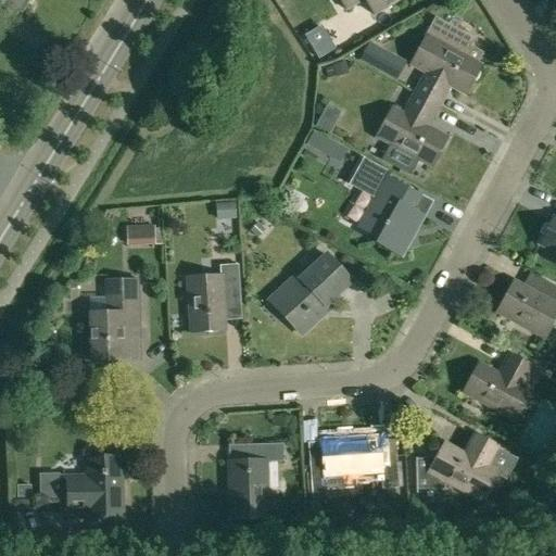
[(28,0),(0,0),(0,5),(15,15),(17,12),(22,14),(30,1),(28,0)]
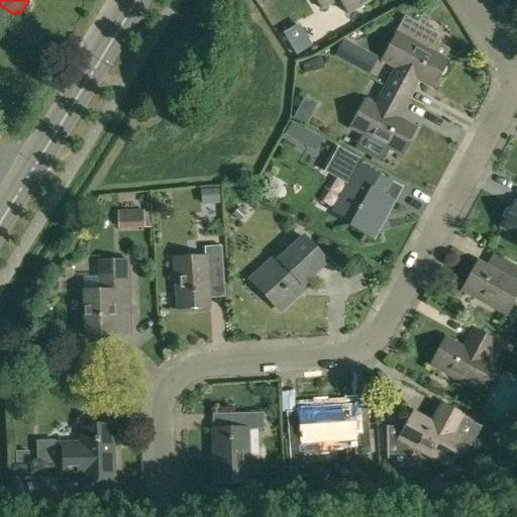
[(338,0),(347,14),(371,0),(316,0),(322,8),(335,0),(338,0)]
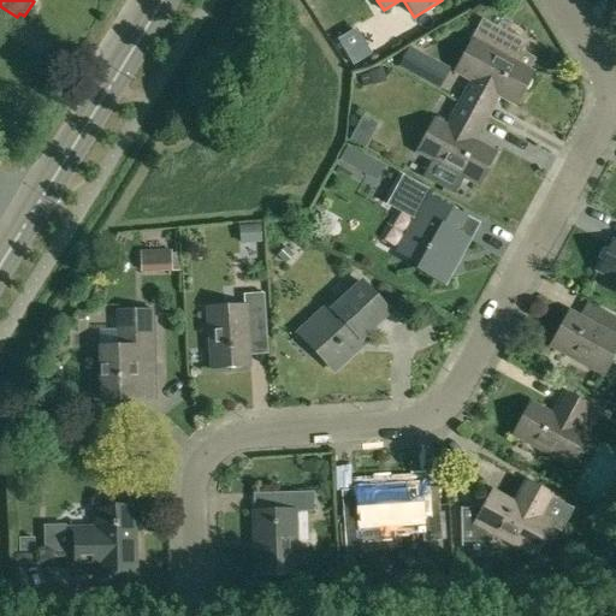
[(525,43),(483,21),(454,71),(474,83),(462,106),(485,118),(498,95),(514,105),(532,72),(514,63),(525,43)]
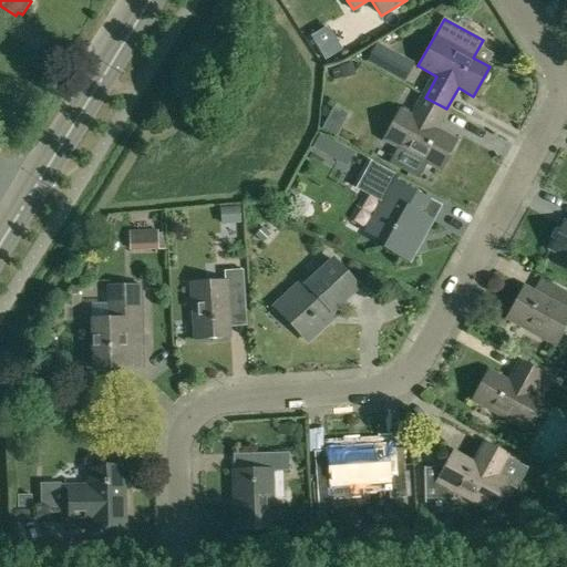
[(375,44),(366,64),(387,75),(398,57),(375,44)]
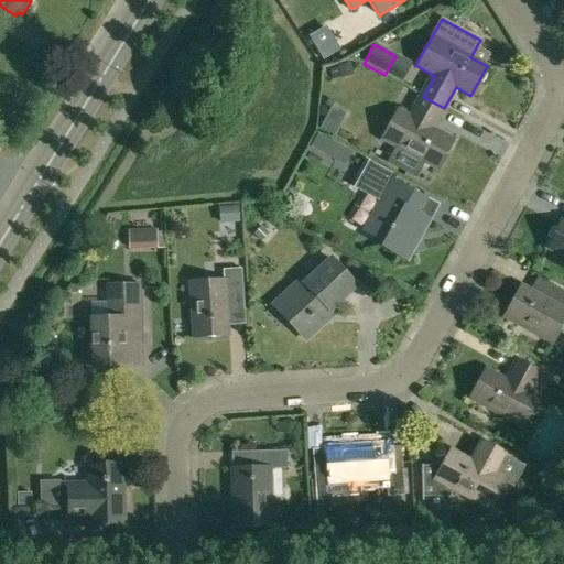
[(380,140),(399,149),(390,164),(415,177),(423,163),(436,170),(453,140),(432,129),(444,108),(423,97),(412,118),(397,110),(380,140)]
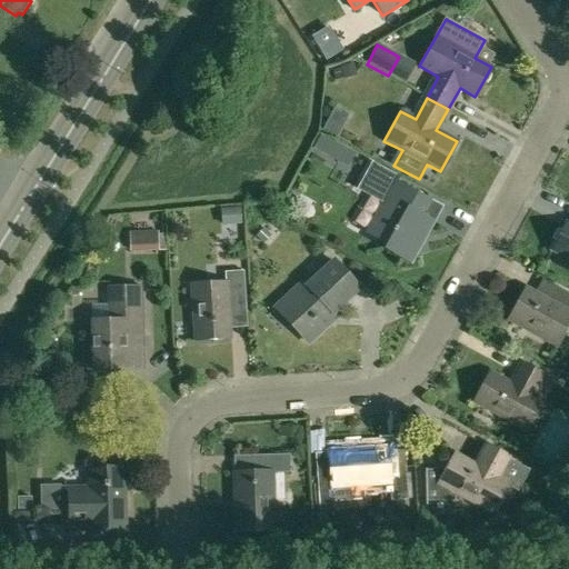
[(365,232),(366,233),(386,243),(382,248),(410,263),(441,207),(396,181),(398,178),(370,162),(356,188),(381,202),(365,232)]
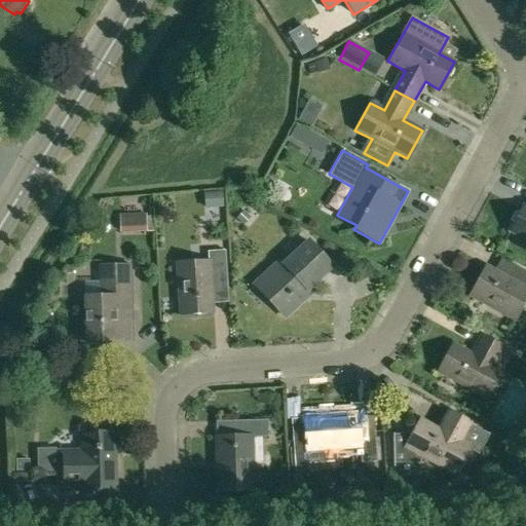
[(204,193),(205,208),(223,207),(222,192),(204,193)]
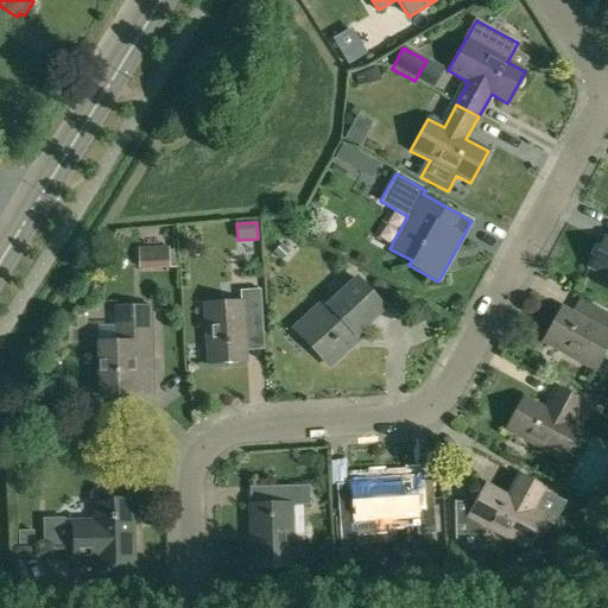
[(607,239),(605,238),(587,267),(599,273),(593,284),(607,291),(607,239)]
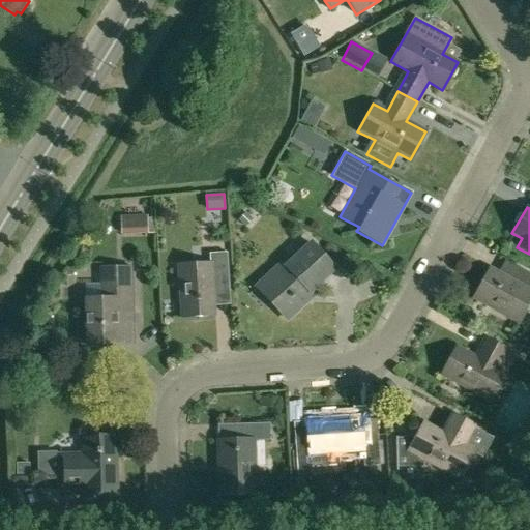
[(148,215),(121,216),(121,234),(155,233),(155,218),(148,218),(148,215)]
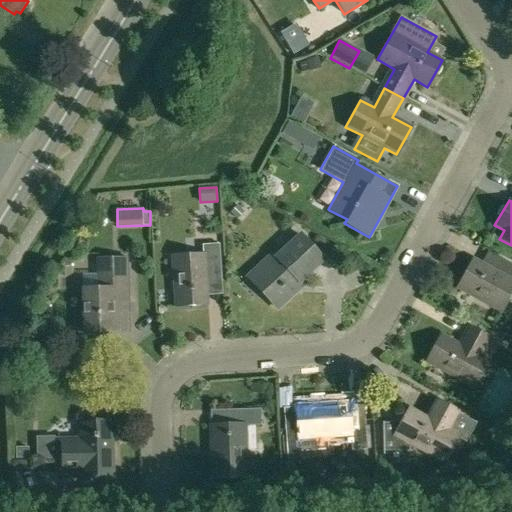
[(276,308),(294,291),(295,290),(294,289),(294,288),(292,286),(322,259),(300,234),(282,250),(279,247),(247,276),(276,308)]
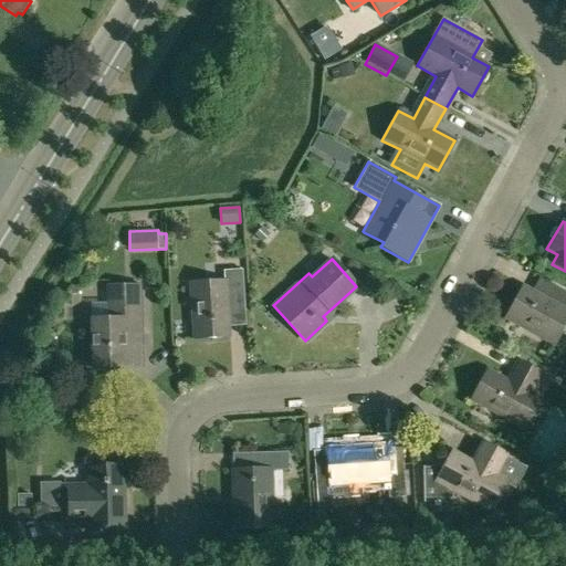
[(228,308),(244,307),(242,269),(224,270),(224,280),(189,283),(194,339),(230,337),(228,308)]
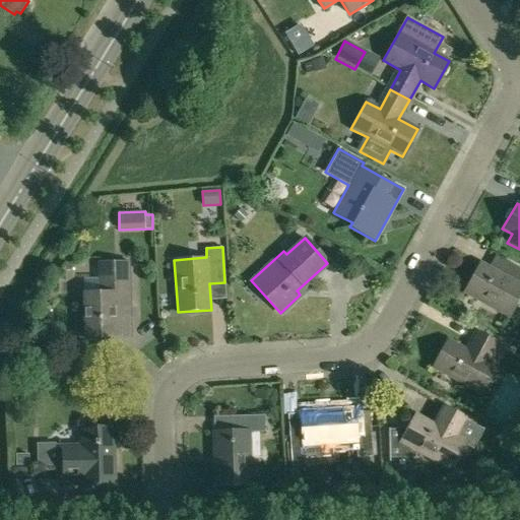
[(83,337),(115,337),(114,306),(130,305),(129,261),(98,262),(99,291),(82,293),(83,337)]
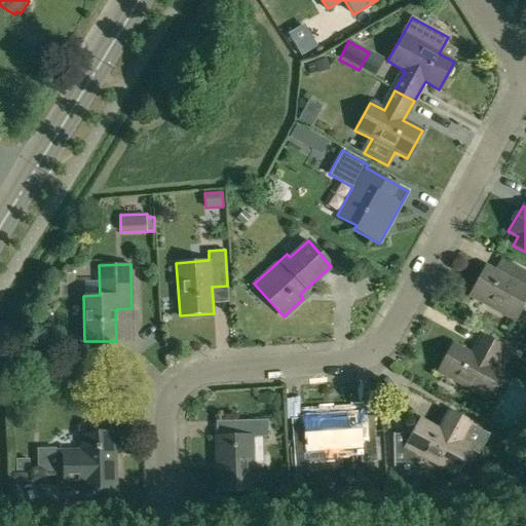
[(525,271),(515,266),(509,278),(485,265),(468,296),(515,321),(525,299),(525,271)]
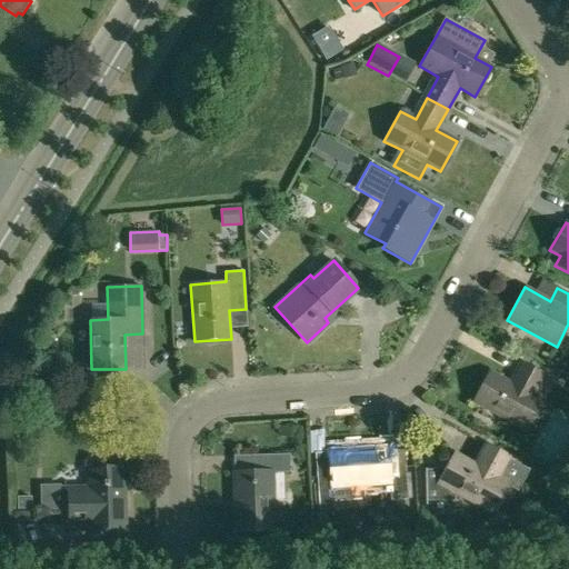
[(535,397),(546,376),(520,362),(509,382),(489,371),(472,401),(529,432),(545,402),(535,397)]
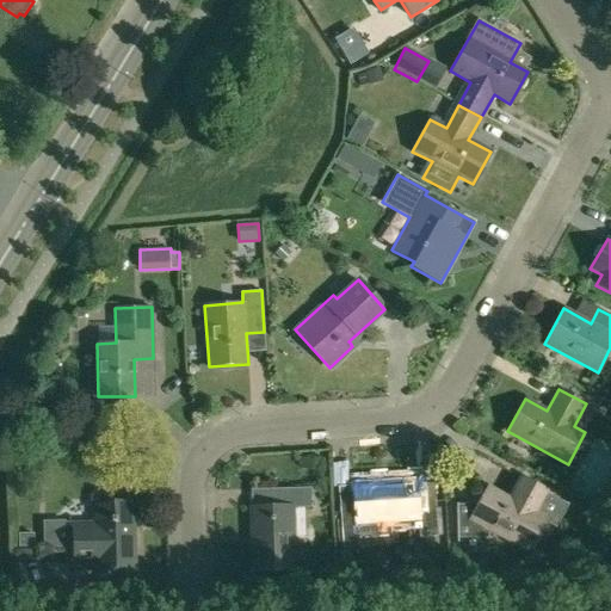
[(556,529),(569,505),(548,494),(549,492),(522,476),(510,499),(487,487),(479,503),(460,503),(460,536),(470,536),(488,532),(491,530),(531,551),(547,523),(556,529)]
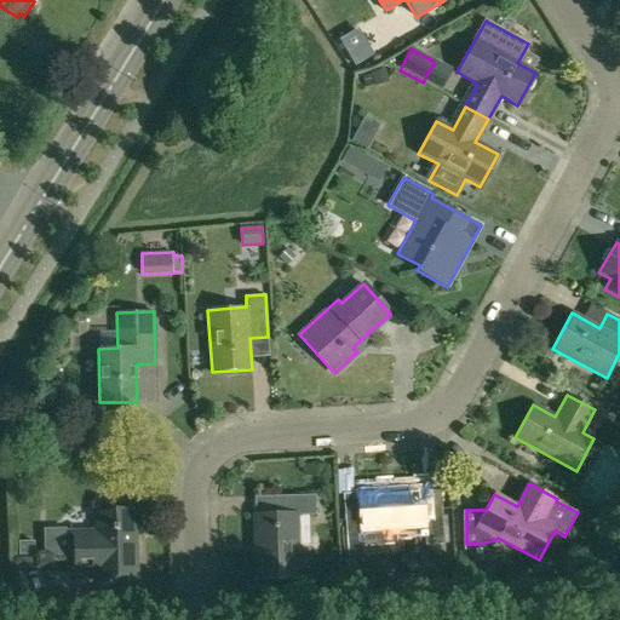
[(359,512),(344,514),(348,557),(361,556),(363,577),(399,574),(395,529),(424,527),(425,544),(442,543),(440,506),(424,507),(422,486),(357,491),(359,512)]
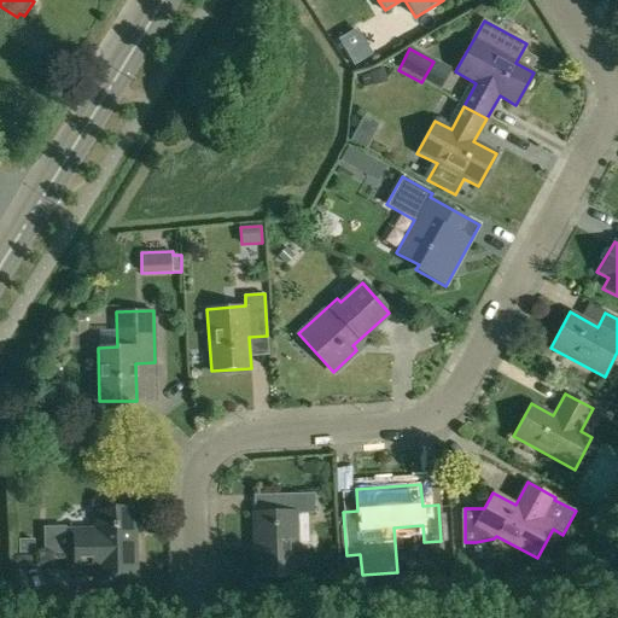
[(295,512),(313,512),(313,494),(275,495),(275,512),(254,512),(255,578),(296,577),(295,512)]
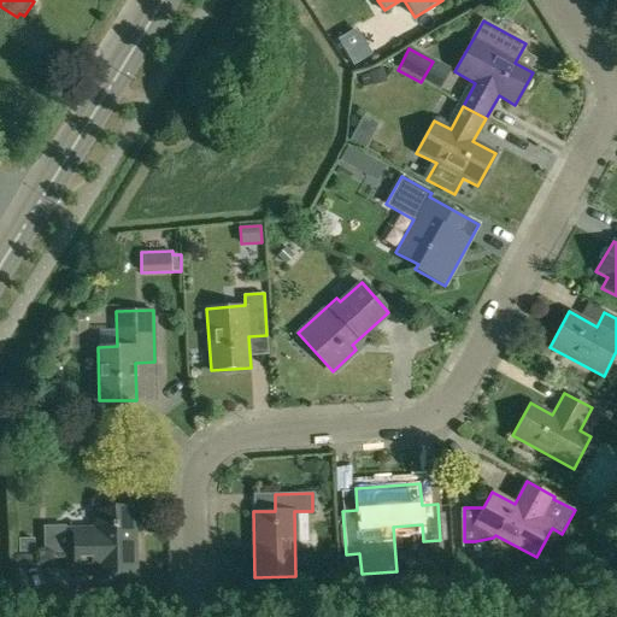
[(100,571),(135,571),(133,503),(98,504),(99,530),(69,532),(70,568),(100,568),(100,571)]
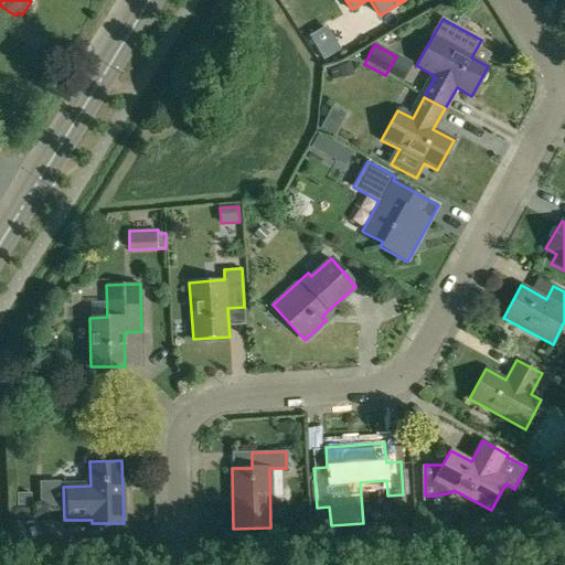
[(16,494),(17,508),(30,508),(30,494),(16,494)]
